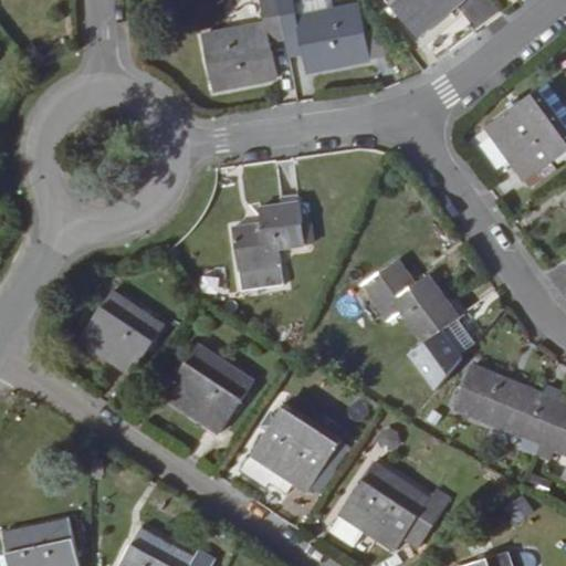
[(275,76),(272,44),(287,42),(281,0),(264,0),(268,21),(207,29),(215,84),(275,76)]
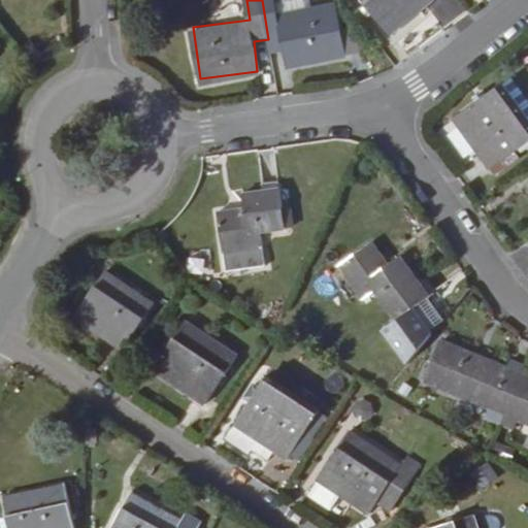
[(347,60),(339,8),(315,11),(281,15),(278,1),(277,0),(262,0),(268,39),(284,37),(286,52),(289,67),(347,60)]
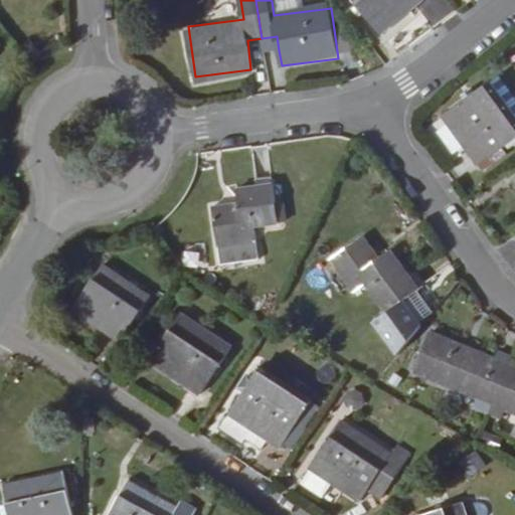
[(307,11),(305,0),(304,0),(277,0),(272,1),(274,15),(307,11)]
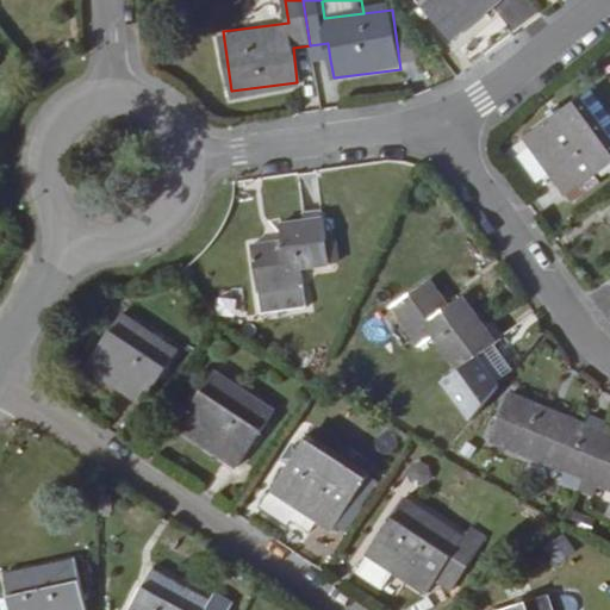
[(416,0),(448,38),(496,0),(416,0)]
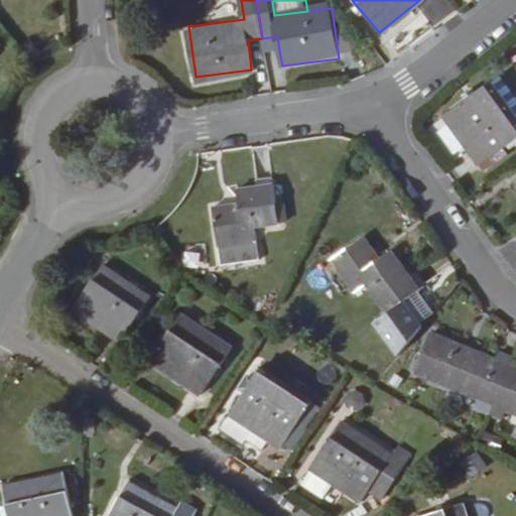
[(279,50),(277,36),(262,38),(264,52),(279,50)]
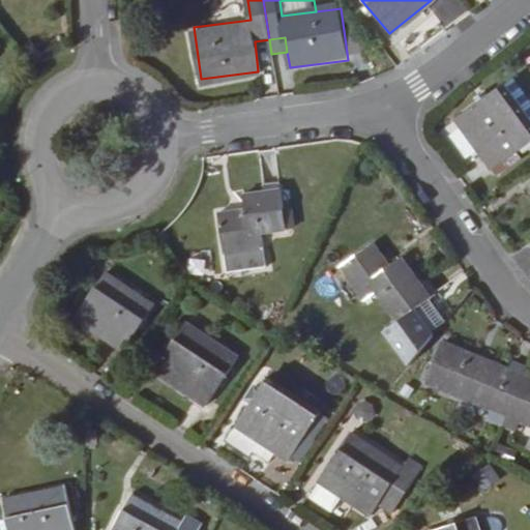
[(529,96),(512,72),(500,82),(529,122),(529,96)]
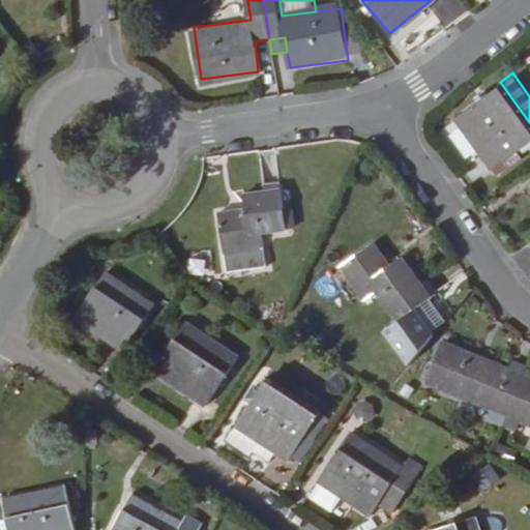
[(529,136),(529,122),(500,82),(453,115),(490,165),(529,136)]
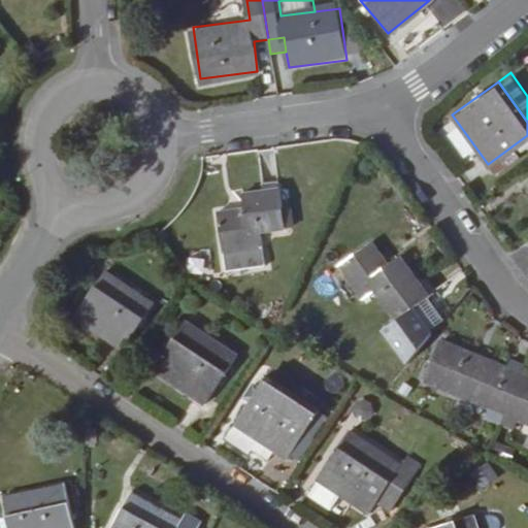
[(246,207),(217,212),(223,252),(262,246),(261,233),(285,229),(279,189),(244,194),(246,207)]
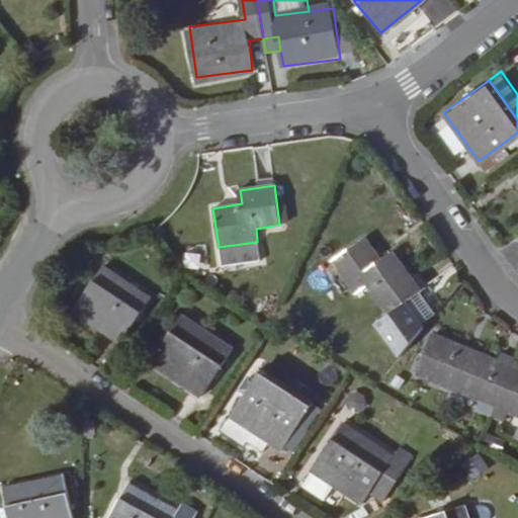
[(509,256),(517,249),(517,232),(501,244),(509,256)]
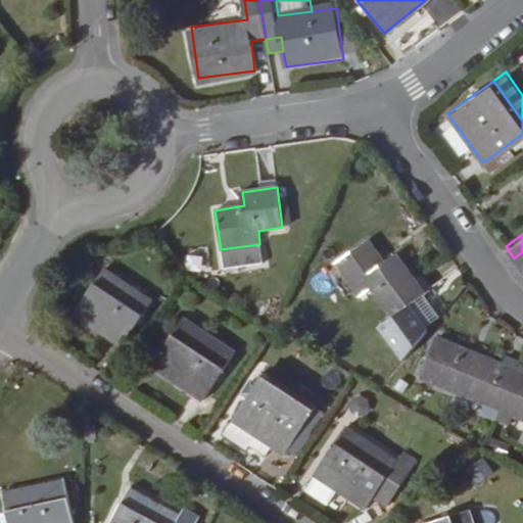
[(422,292),(394,253),(382,262),(366,240),(334,263),(357,293),(370,285),(390,315),(379,323),(403,358),(425,331),(406,303),(422,292)]
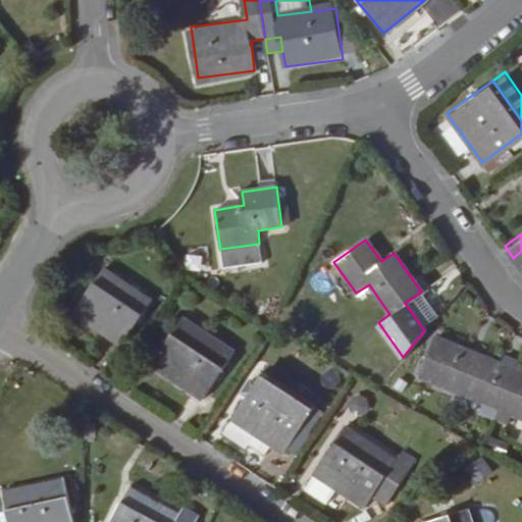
[(521,269),(521,267),(521,251),(513,258),(521,269)]
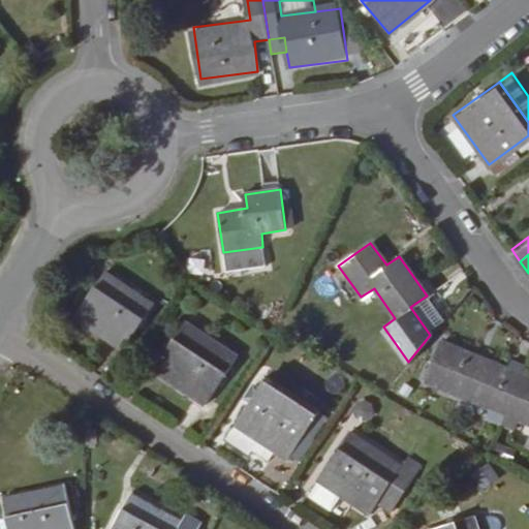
[(110,276),(79,321),(123,351),(154,305),(110,276)]
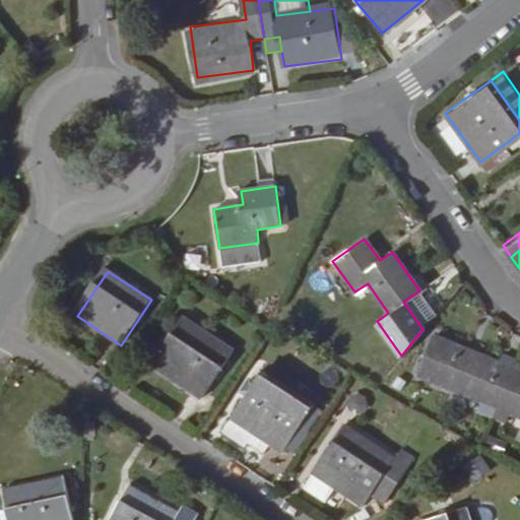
[(183,318),(150,365),(201,399),(234,351),(183,318)]
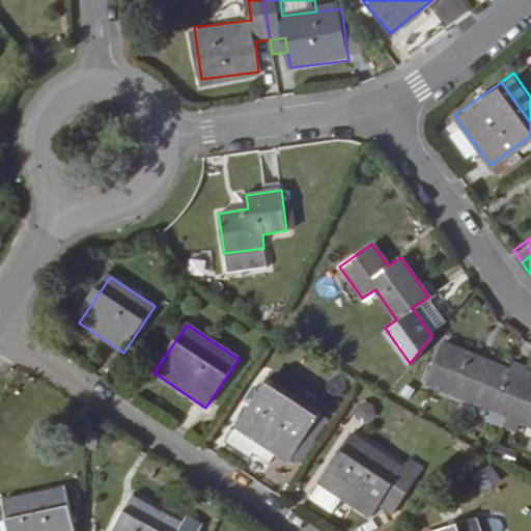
[(522,374),(524,367),(509,362),(507,368),(442,343),(426,383),(505,415),(522,374)]
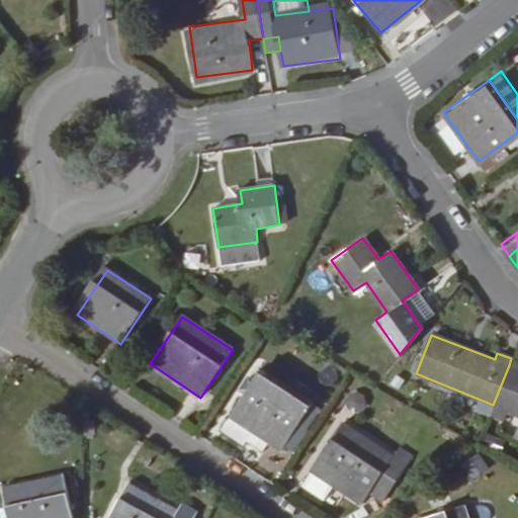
[(316,397),(266,364),(261,370),(312,404),(316,397)]
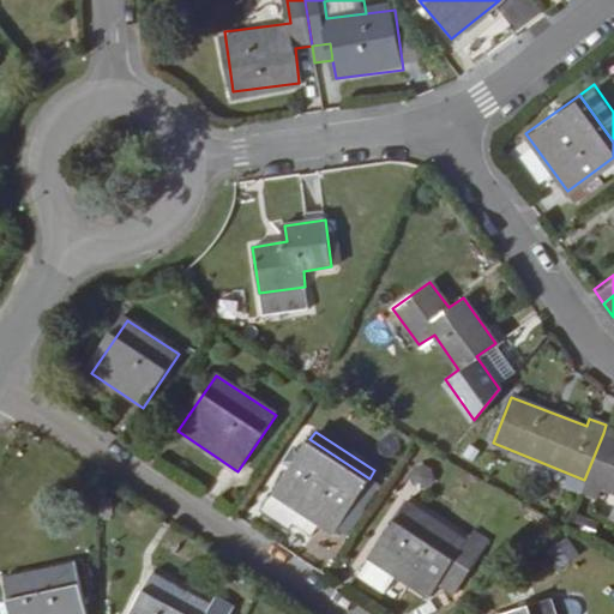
[(613,491),(613,437),(603,433),(584,480),(613,491)]
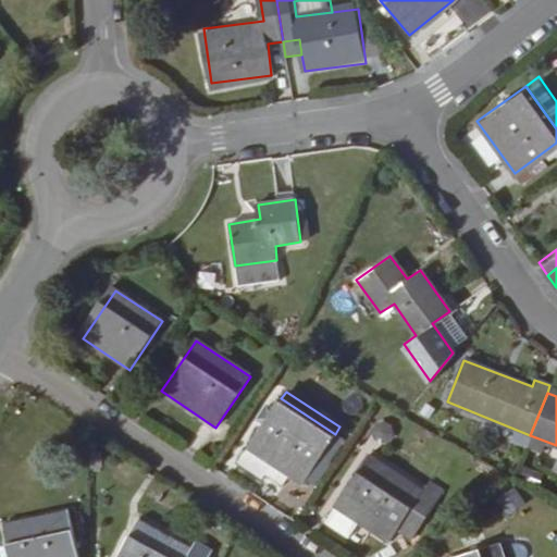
[(332,462),(345,441),(335,434),(281,398),(273,410),(268,407),(258,421),(263,424),(247,449),(272,465),(291,478),(301,484),(306,478),(321,456),(332,462)]
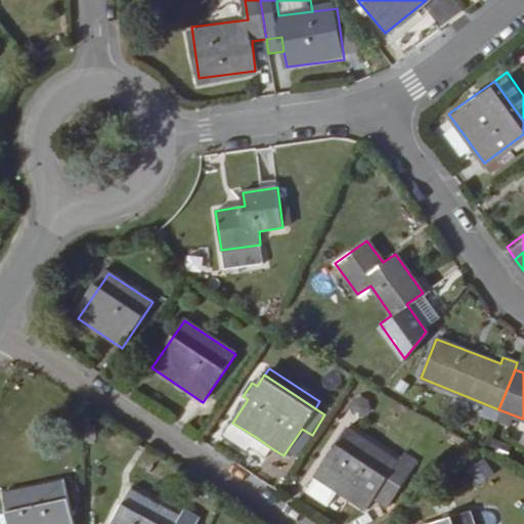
[(362,419),(372,404),(356,395),(347,409),(362,419)]
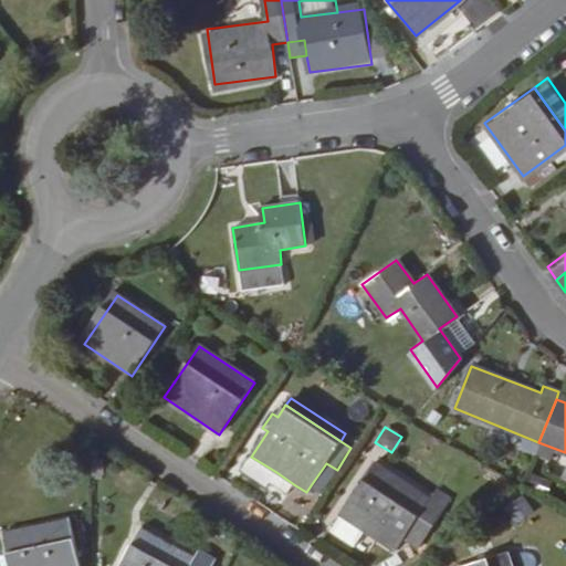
[(276,472),(251,457),(243,470),(268,486),(271,482),(276,472)]
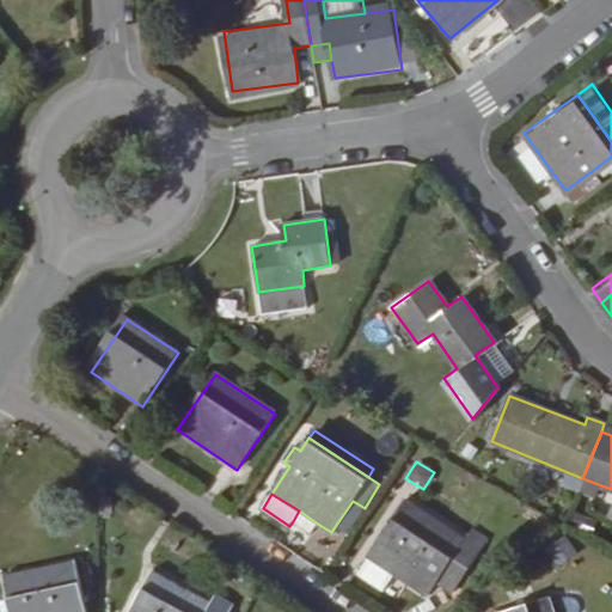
[(451,592),(487,539),(470,528),(463,539),(403,500),(366,556),(368,557),(393,574),(426,595),(435,581),(451,592)]
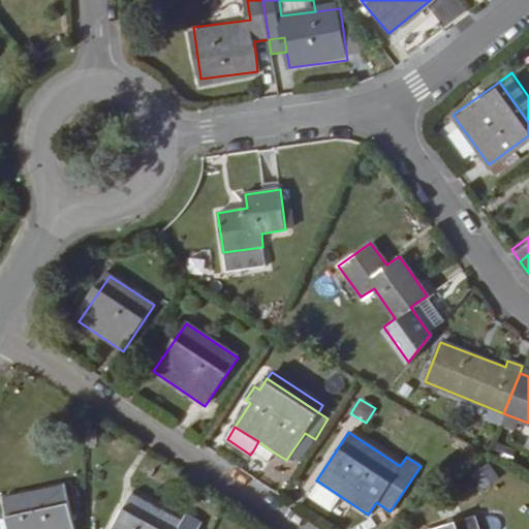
[(301,462),(315,439),(305,433),(290,454),(301,462)]
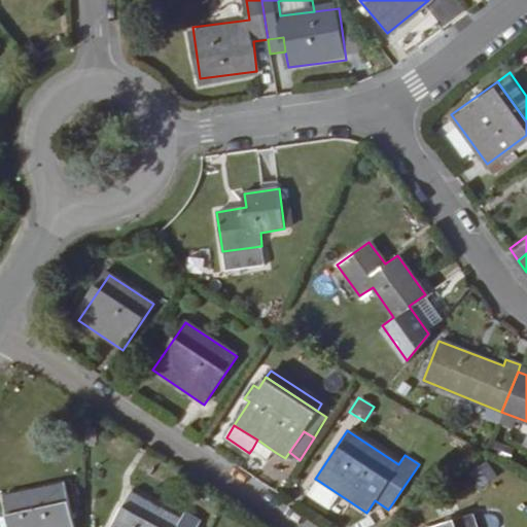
[(275,452),(257,440),(252,449),(270,460),(275,452)]
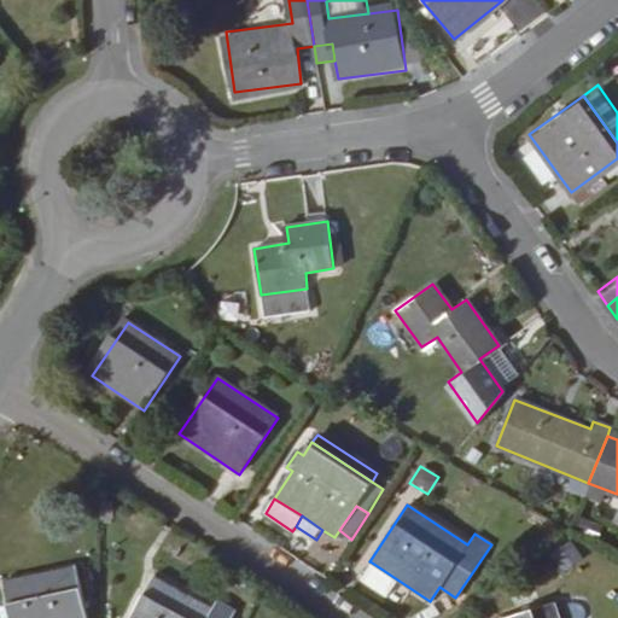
[(564,569),(584,558),(575,542),(555,553),(564,569)]
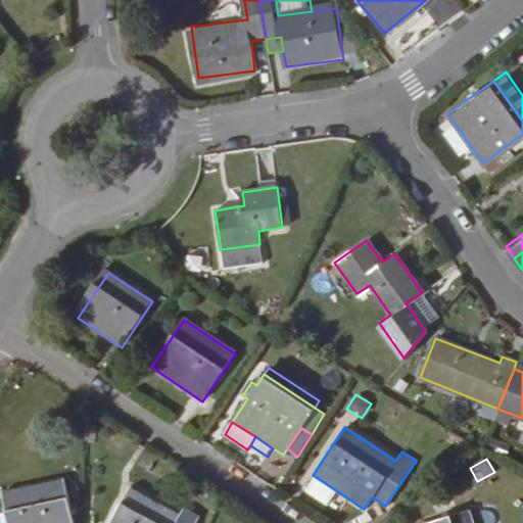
[(327,505),(336,490),(315,476),(305,490),(327,505)]
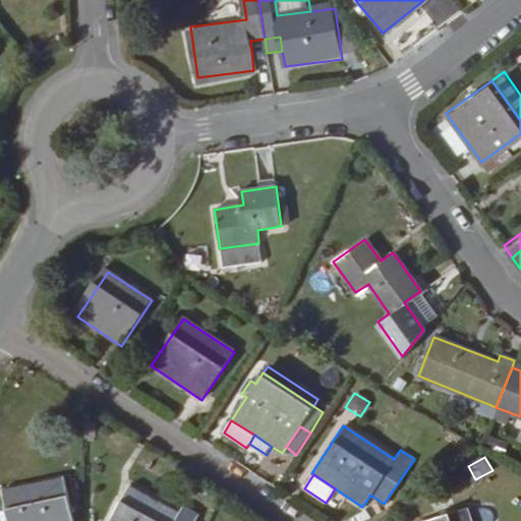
[(72,520),(63,477),(0,489),(0,491),(6,520),(72,520)]
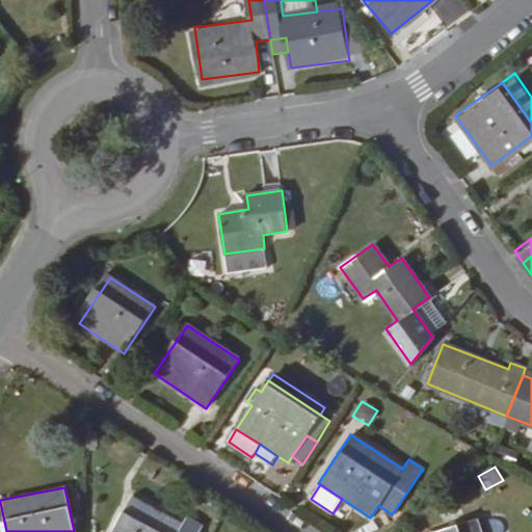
[(135,496),(112,531),(181,531),(186,525),(135,496)]
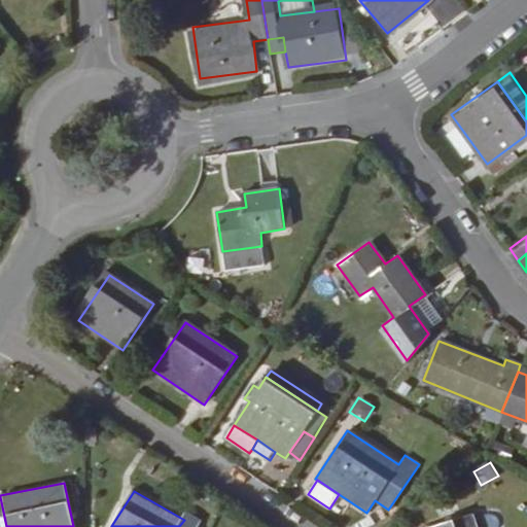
[(475,526),(471,514),(431,526),(475,526)]
